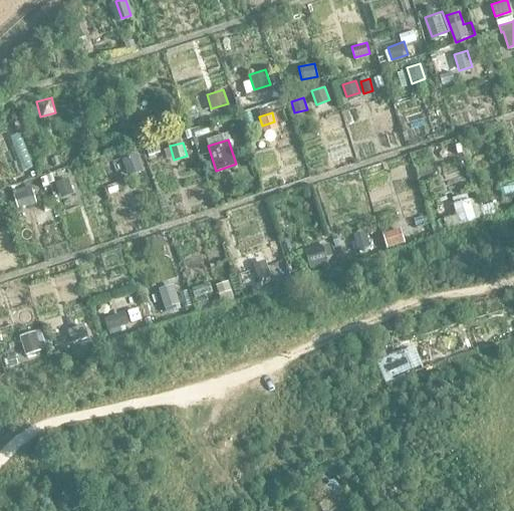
[(138,152),(121,158),(127,175),(144,170),(138,152)]
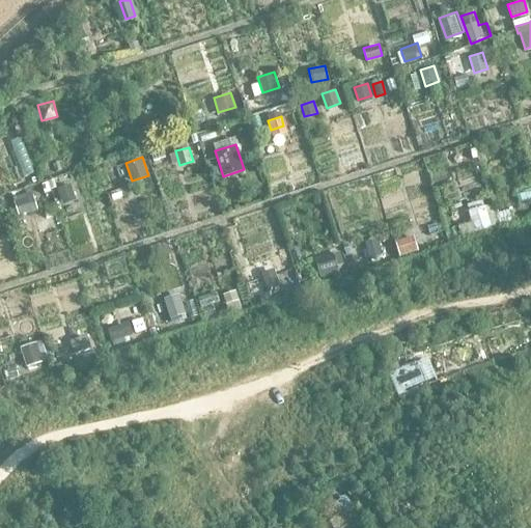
[(54,170),(46,173),(48,179),(56,176),(54,170)]
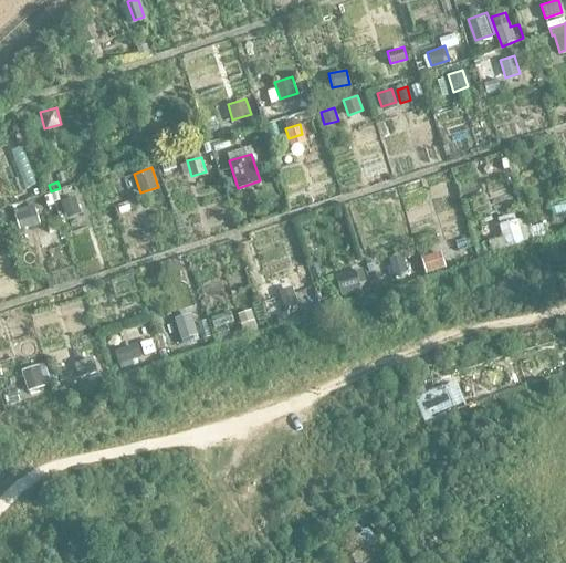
[(51,193),(43,195),(46,204),(53,202),(51,193)]
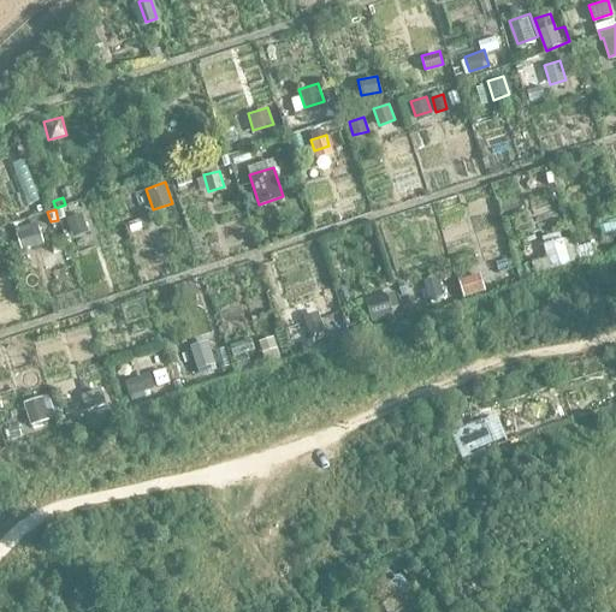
[(82,212),(66,217),(72,236),(88,230),(82,212)]
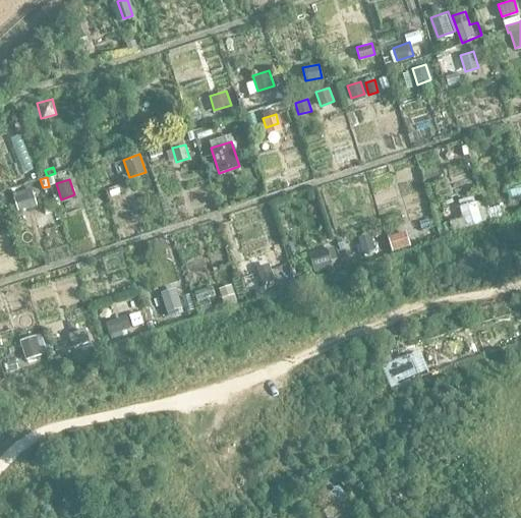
[(49,187),(39,189),(43,202),(52,199),(49,187)]
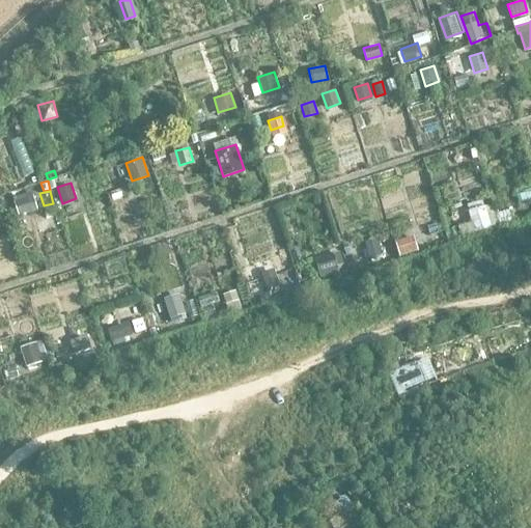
[(33,194),(14,200),(18,214),(26,212),(27,213),(37,210),(33,194)]
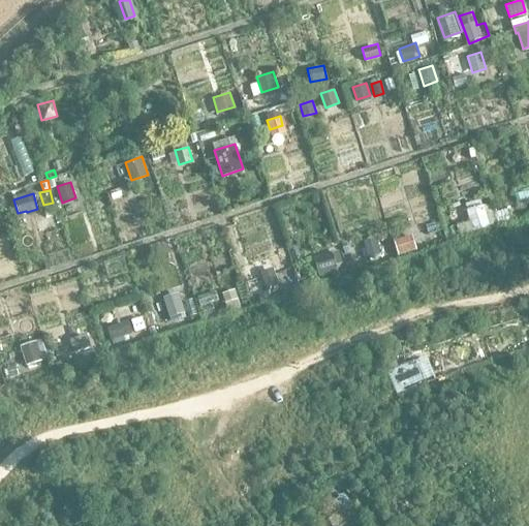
[(483,204),(466,209),(469,220),(470,220),(473,229),(474,229),(475,229),(489,225),(483,204)]
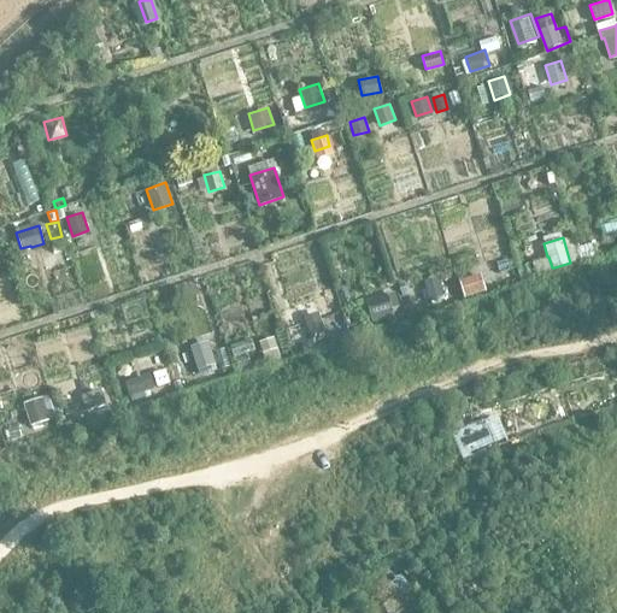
[(594,241),(575,246),(579,261),(599,257),(594,241)]
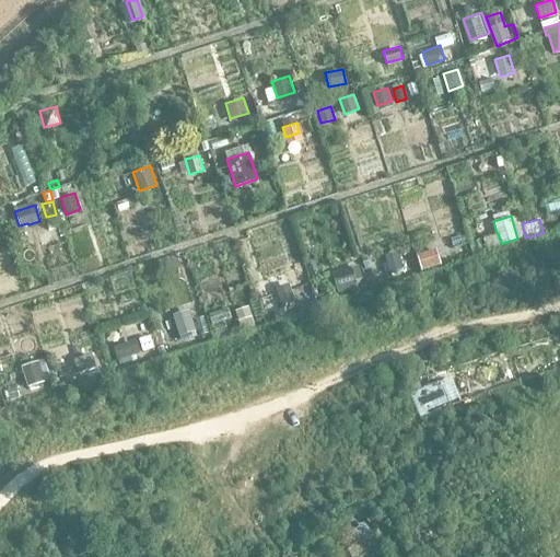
[(436,247),(416,253),(421,269),(441,263),(436,247)]
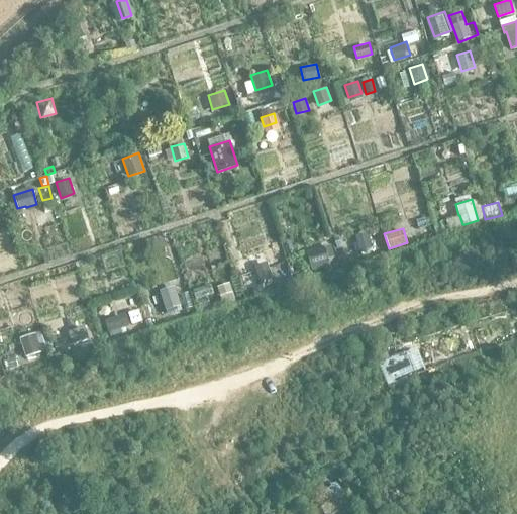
[(368,230),(354,234),(359,249),(372,246),(368,230)]
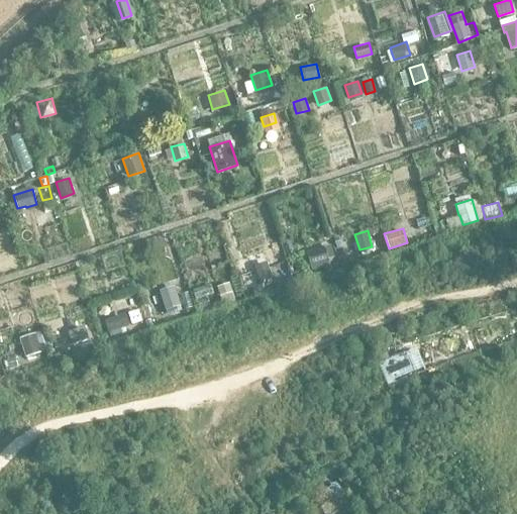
[(324,244),(306,250),(312,269),(329,264),(324,244)]
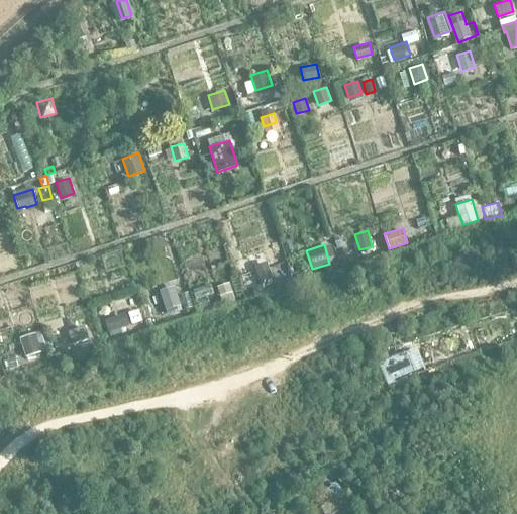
[(267,260),(254,265),(260,280),(272,276),(267,260)]
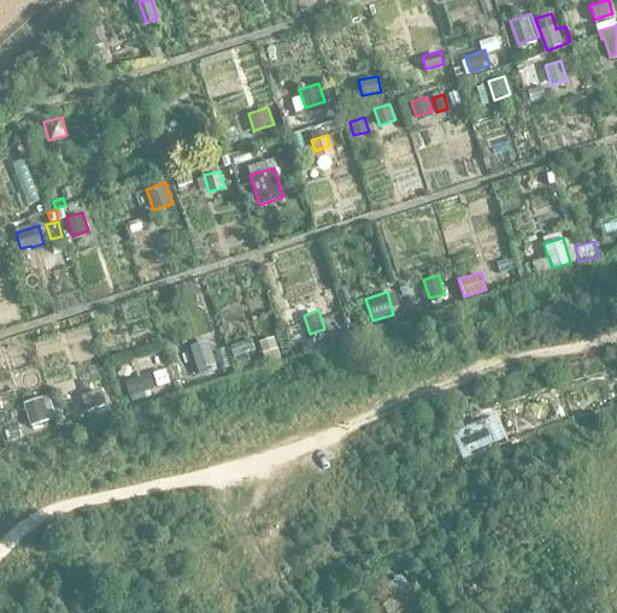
[(274,335),(258,340),(262,352),(277,347),(274,335)]
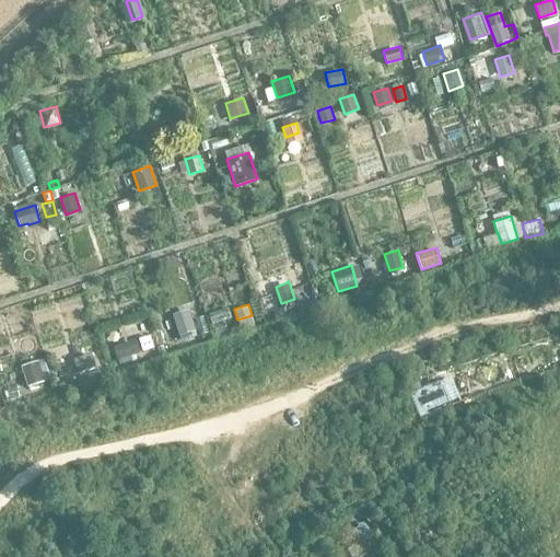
[(283,306),(273,310),(277,318),(287,315),(283,306)]
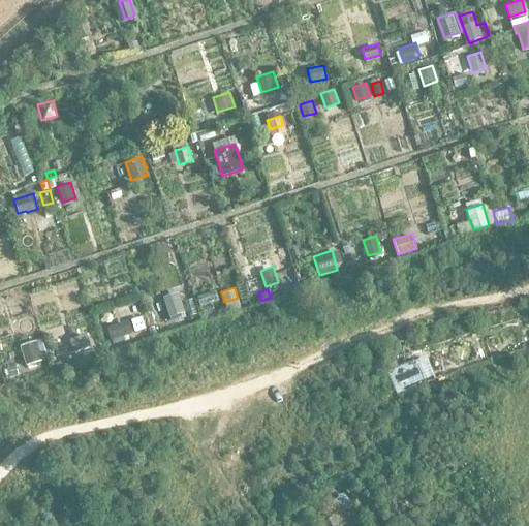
[(178,291),(162,297),(168,316),(185,311),(178,291)]
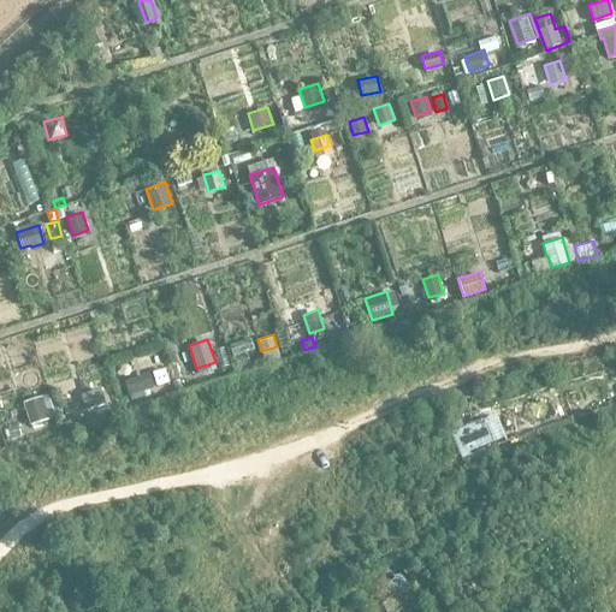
[(148,372),(124,380),(129,394),(154,386),(148,372)]
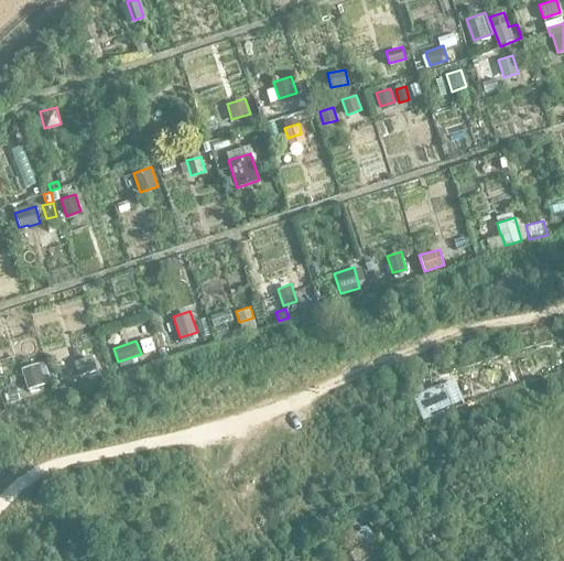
[(96,357),(82,362),(85,371),(99,367),(96,357)]
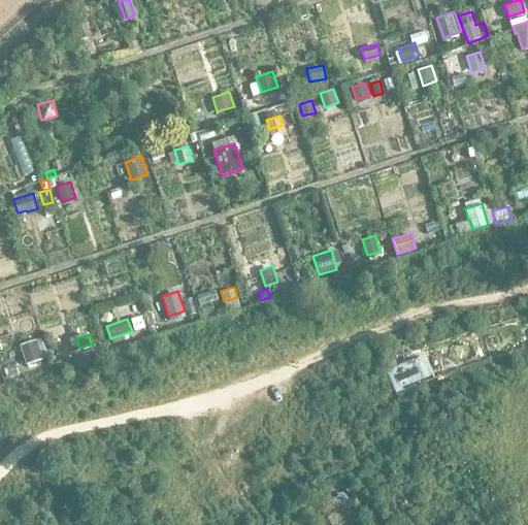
[(36,338),(20,343),(26,364),(42,359),(36,338)]
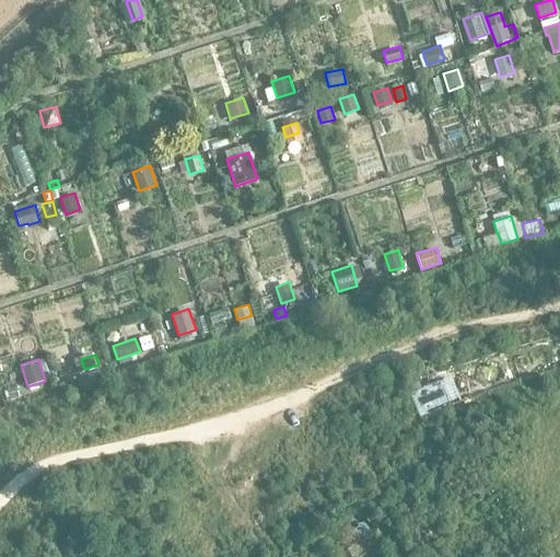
[(431,384),(417,390),(424,409),(446,401),(455,396),(447,378),(439,382),(440,383),(432,386),(431,384)]
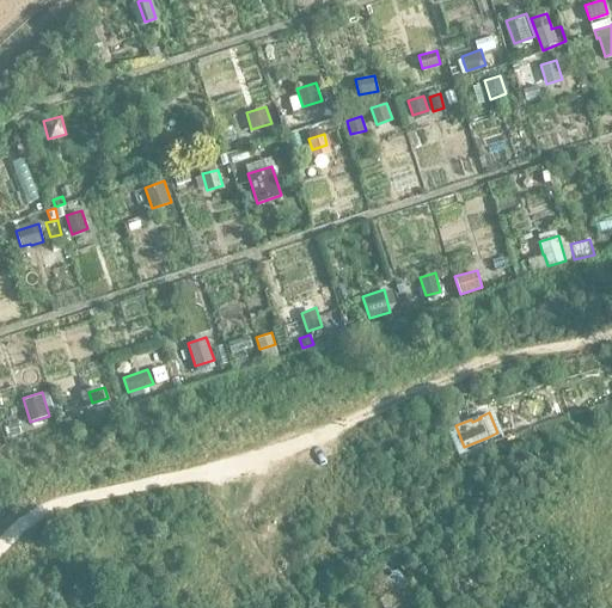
[(381,570),(366,582),(386,607),(392,607),(404,600),(396,589),(404,583),(395,570),(386,576),(381,570)]
